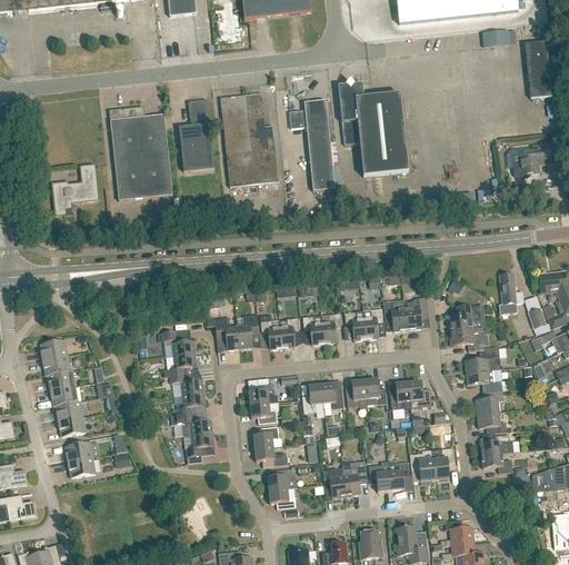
[(113,0),(0,0),(0,12),(9,11),(9,8),(28,7),(28,9),(113,0)]
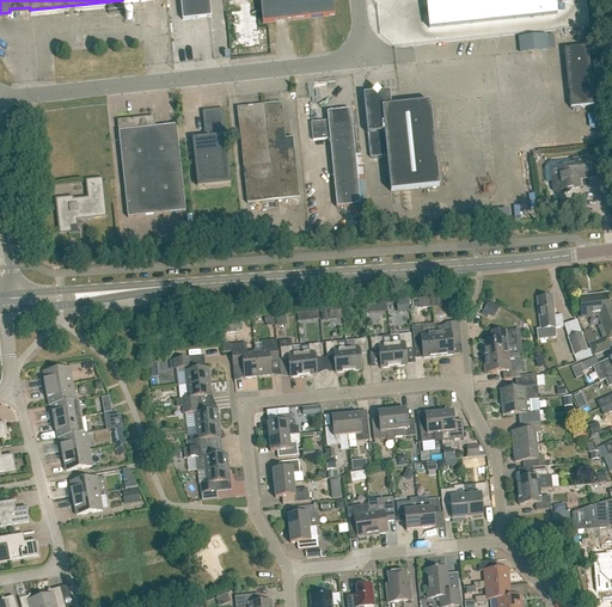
[(179,0),(182,16),(210,13),(209,0),(179,0)]
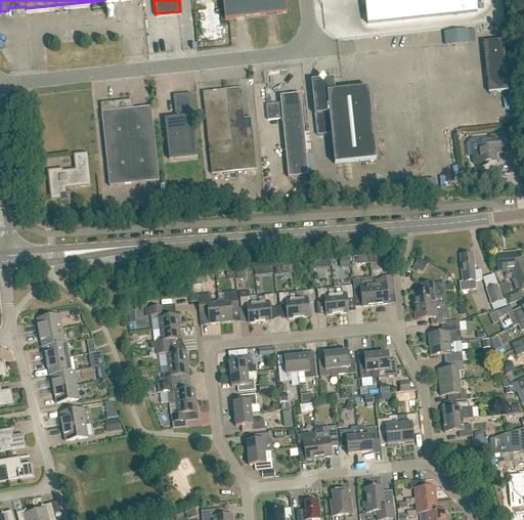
[(222,0),(224,16),(255,13),(253,0),(222,0)]
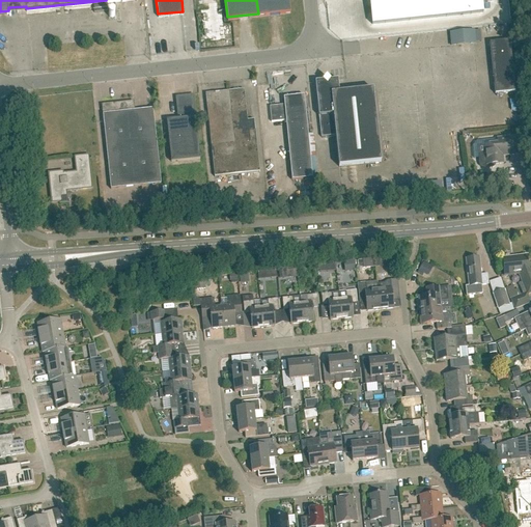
[(256,0),(258,14),(290,10),(289,0),(256,0)]
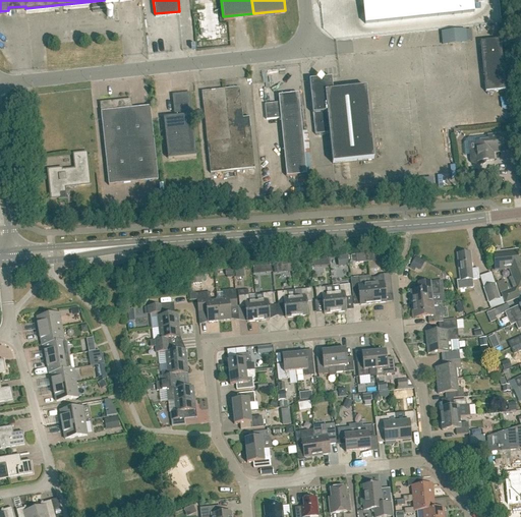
[(362,0),(365,20),(474,9),(473,0),(362,0)]
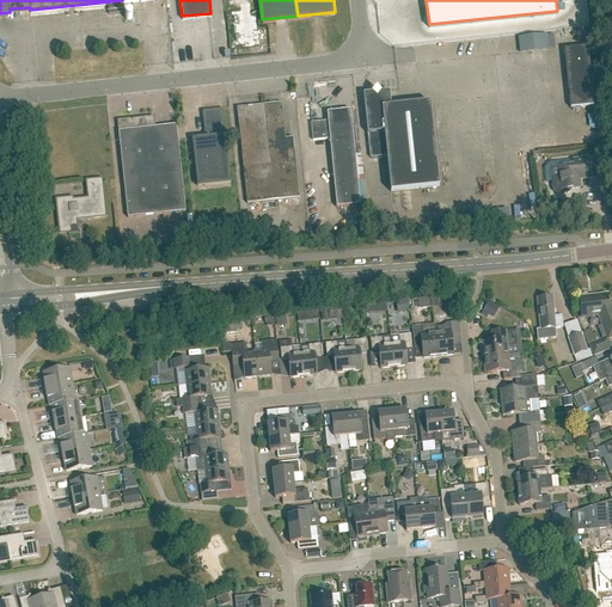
[(521,48),(551,47),(551,31),(520,32),(521,48)]
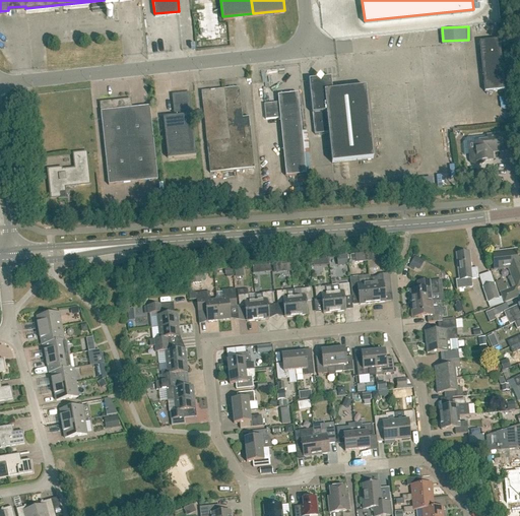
[(484,88),(505,86),(500,36),(479,39),(484,88)]
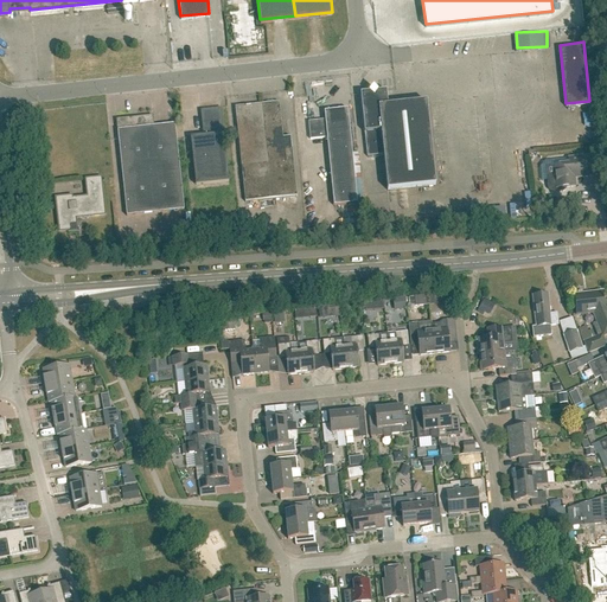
[(377,88),(372,83),(368,88),(360,89),(366,152),(383,151),(387,186),(435,181),(426,97),(388,102),(385,87),(377,88)]
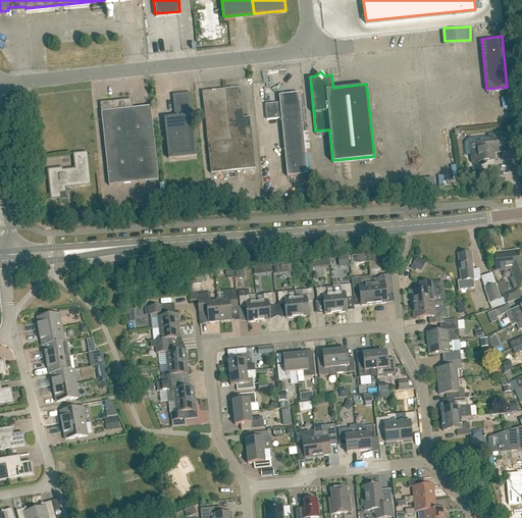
[(224,86),(232,167),(255,165),(250,113),(243,114),(240,85),(224,86)]
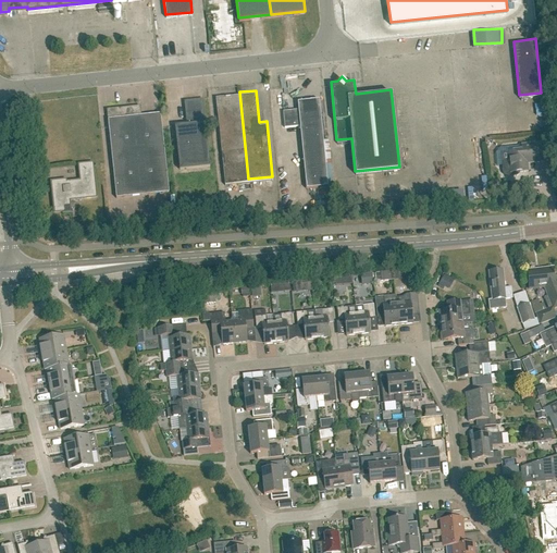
[(215,95),(225,182),(248,179),(239,91),(215,95)]
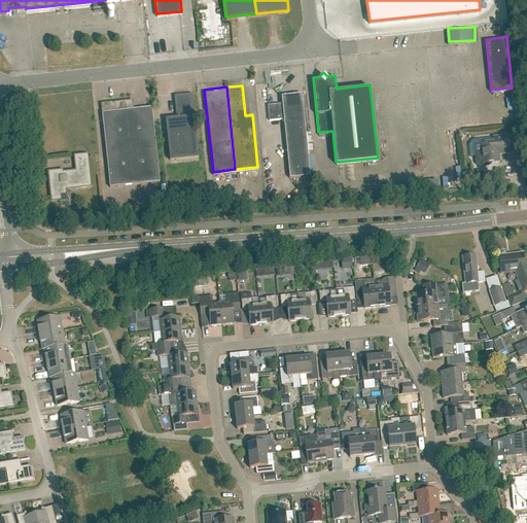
[(176,114),(165,116),(170,157),(199,153),(191,91),(187,91),(187,92),(175,93),(176,105),(175,105),(176,110),(176,114)]
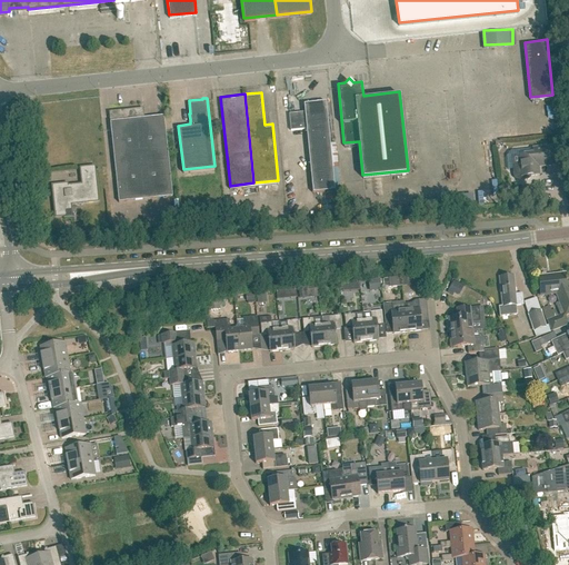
[(335,187),(326,99),(303,101),(305,109),(289,110),(291,127),(307,126),(312,189),(335,187)]
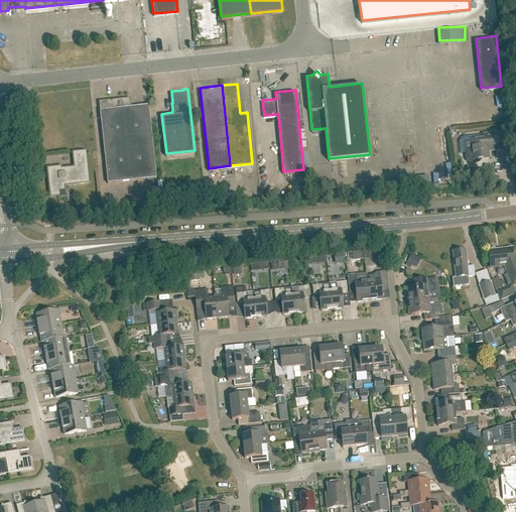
[(130,104),(129,95),(99,98),(107,180),(156,174),(148,102),(130,104)]
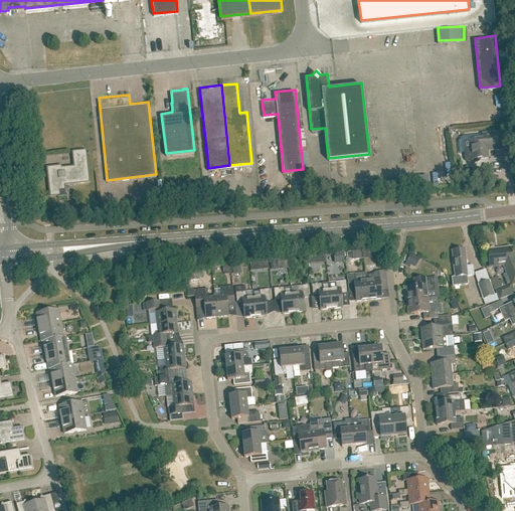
[(468,159),(470,159),(478,159),(478,158),(479,158),(479,157),(480,157),(480,156),(488,155),(487,148),(501,146),(499,129),(482,131),(482,136),(469,137),(470,146),(466,146),(465,146),(465,147),(464,148),(464,149),(465,156),(465,157),(466,158),(467,159),(468,159)]
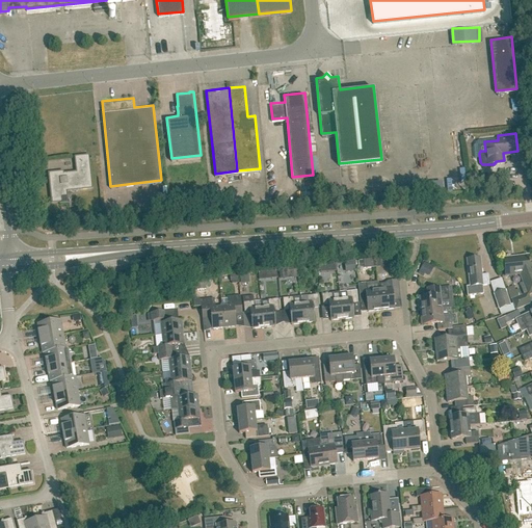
[(67,192),(65,187),(91,185),(87,153),(75,154),(77,169),(60,170),(60,168),(49,170),(52,200),(60,199),(59,193),(67,192)]
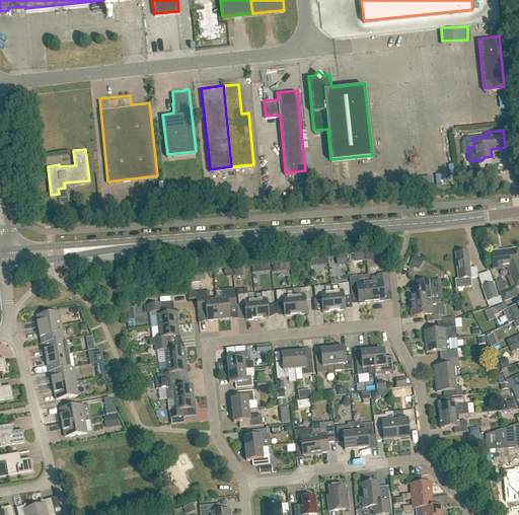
[(507,274),(511,285),(500,289),(504,298),(518,292),(516,284),(518,282),(518,265),(518,266),(515,246),(492,249),(494,266),(508,264),(509,267),(511,272),(507,274)]
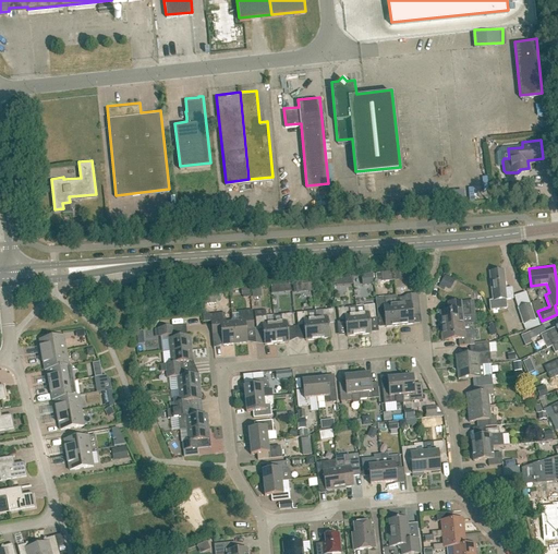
[(355,271),(356,279),(398,277),(397,267),(355,271)]
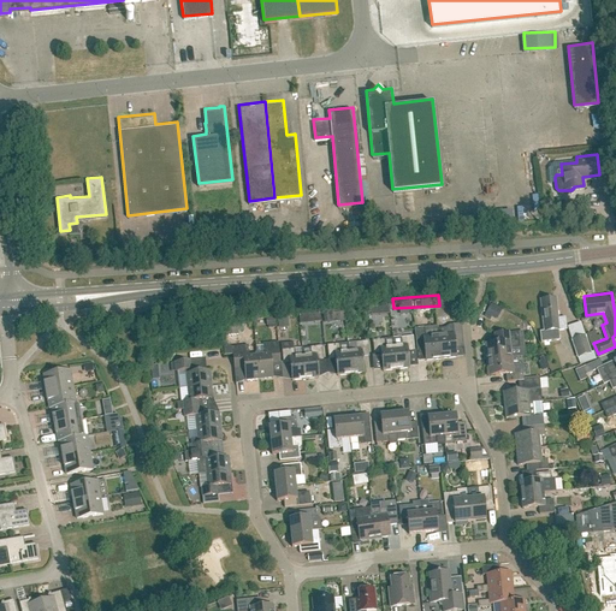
[(557,307),(556,295),(549,296),(548,295),(544,295),(543,296),(540,296),(544,327),(540,328),(542,338),(560,336),(560,331),(556,332),(555,327),(567,326),(566,314),(558,315),(557,313),(558,312),(558,308),(557,307)]
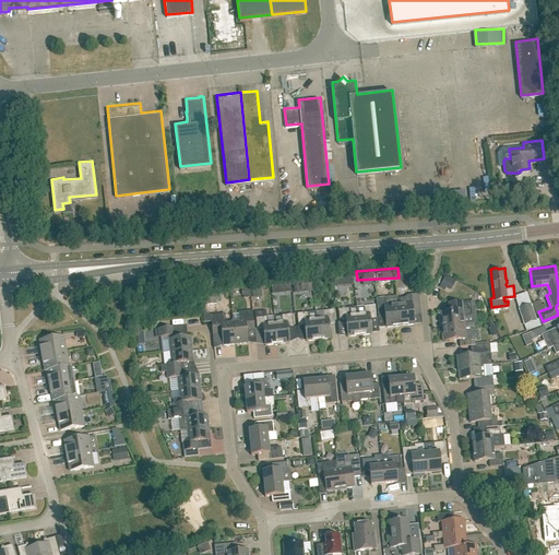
[(449,271),(443,281),(453,286),(459,276),(449,271)]
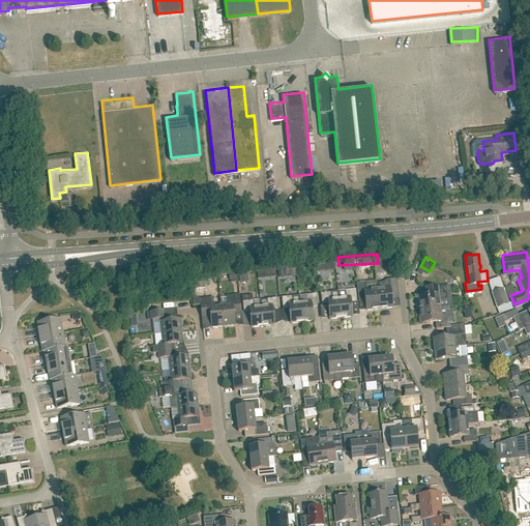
[(384,285),(377,286),(379,305),(392,304),(391,291),(399,291),(396,275),(387,276),(384,279),(384,285)]
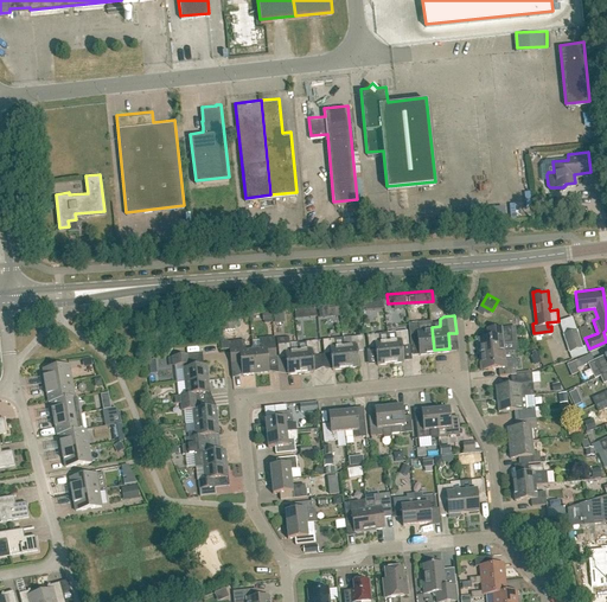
[(417,337),(420,351),(434,350),(432,327),(420,328),(419,319),(409,320),(410,338),(417,337)]
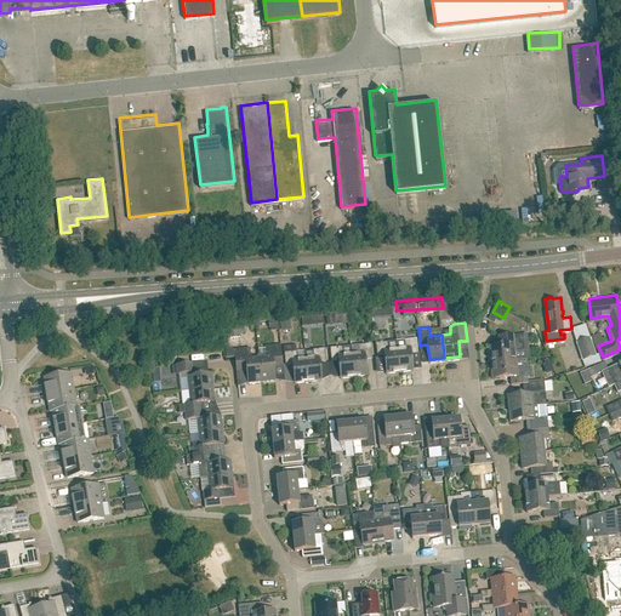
[(491,359),(514,357),(514,348),(524,347),(523,331),(500,334),(500,342),(490,343),(491,359)]
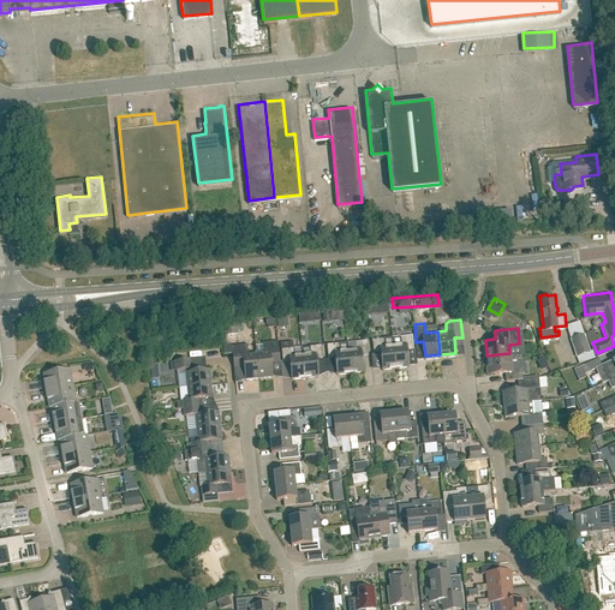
[(585,330),(571,335),(577,354),(591,350),(585,330)]
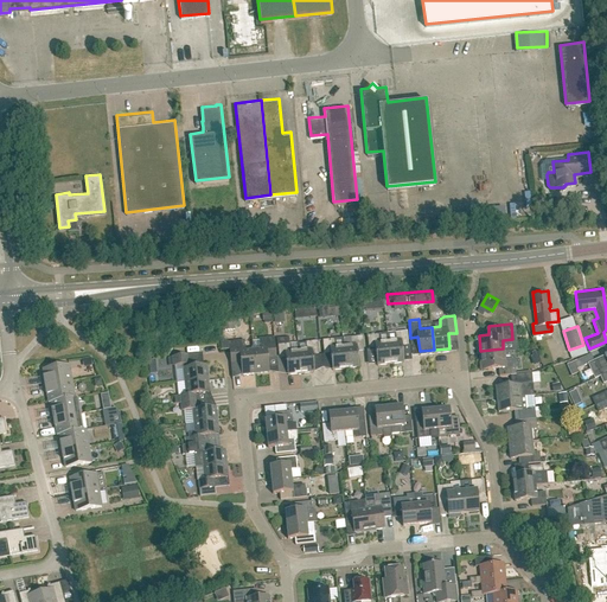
[(395,328),(396,338),(388,339),(390,360),(403,359),(402,344),(409,343),(407,327),(395,328)]
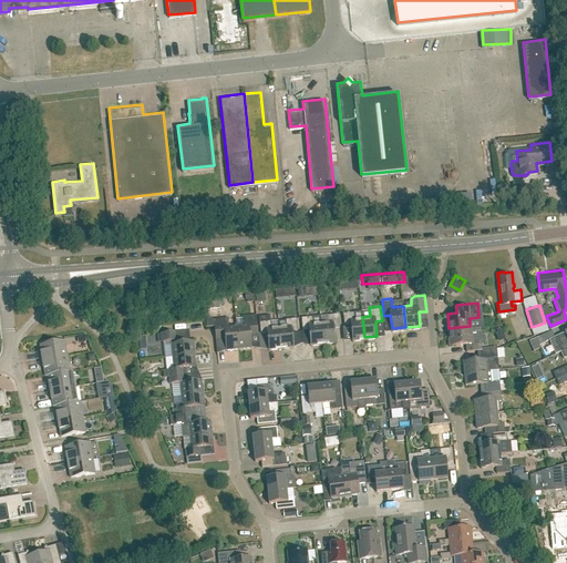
[(351,324),(352,338),(364,337),(362,317),(356,317),(354,308),(343,310),(344,325),(351,324)]
